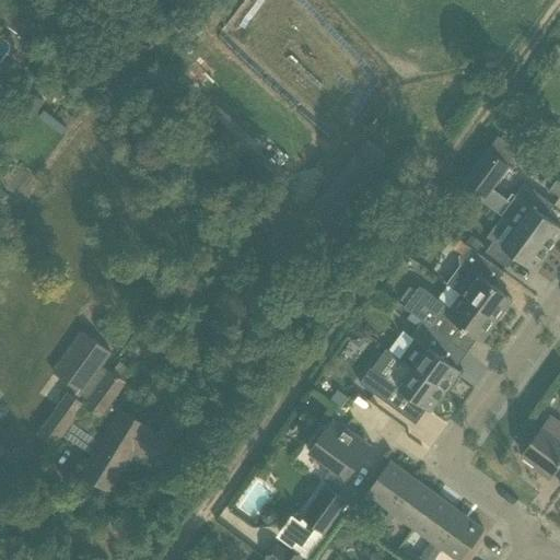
[(23,121),(32,111),(25,104),(16,115),(23,121)]
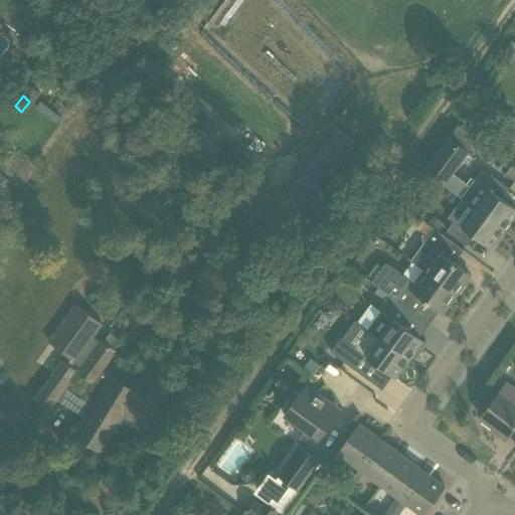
[(40,102),(35,108),(56,125),(61,119),(40,102)]
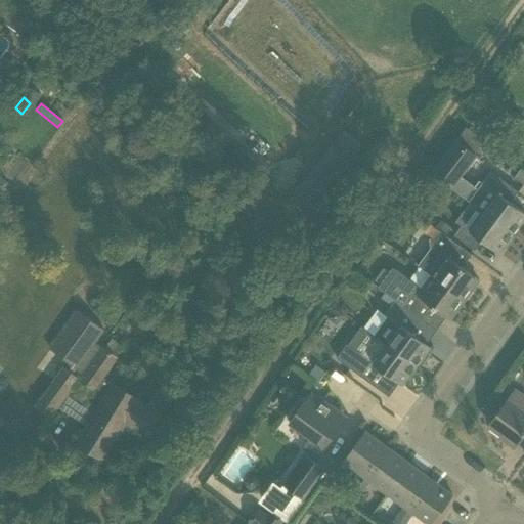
[(349,113),(343,121),(349,125),(355,118),(349,113)]
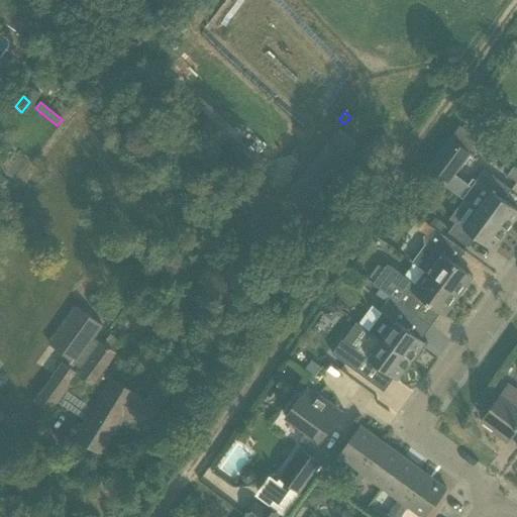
[(426,172),(446,186),(479,141),(459,126),(426,172)]
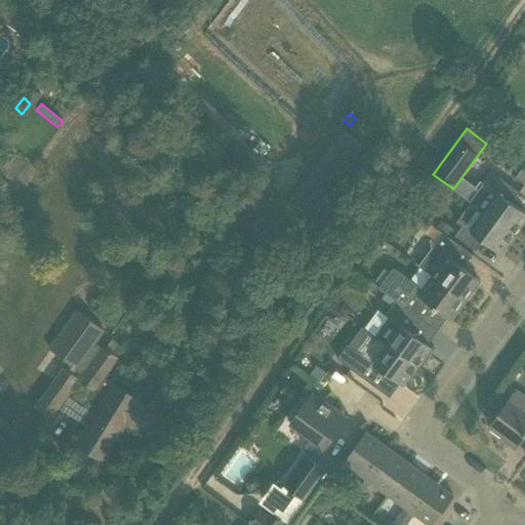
[(515,178),(524,186),(524,185),(524,170),(522,169),(515,178)]
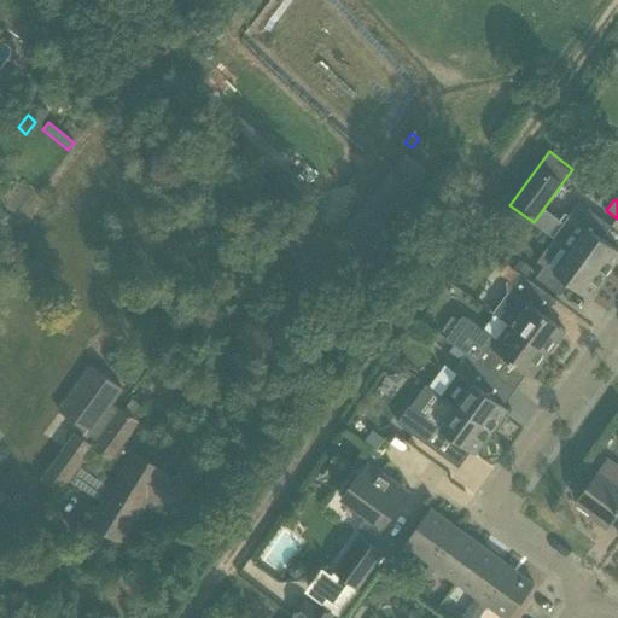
[(571,251),(605,277),(617,257),(617,250),(602,239),(611,227),(578,203),(569,216),(570,217),(554,239),(571,251)]
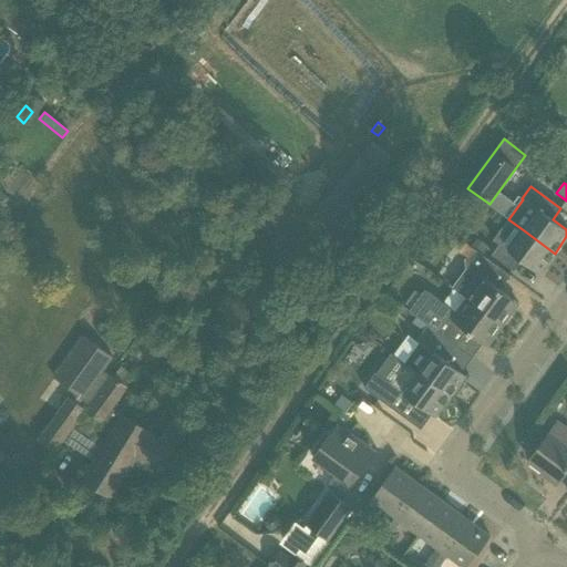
[(522,261),(539,275),(555,254),(524,230),(509,250),(501,243),(492,255),(514,271),(522,261)]
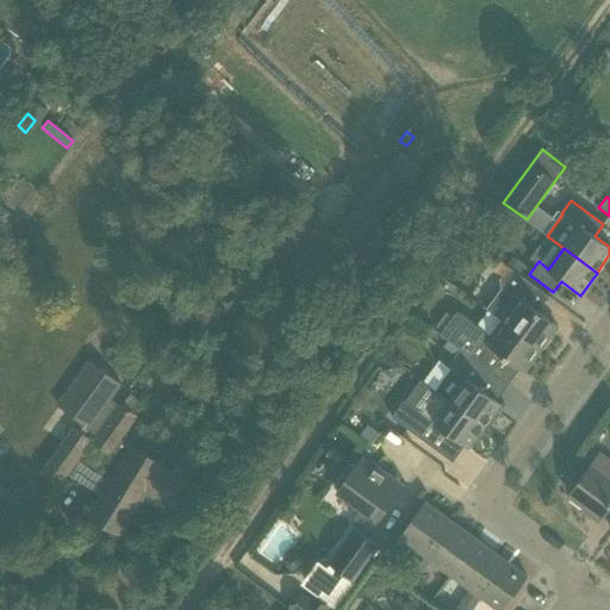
[(505,287),(487,311),(503,322),(541,349),(558,327),(537,312),(548,297),(529,282),(510,268),(503,279),(505,287)]
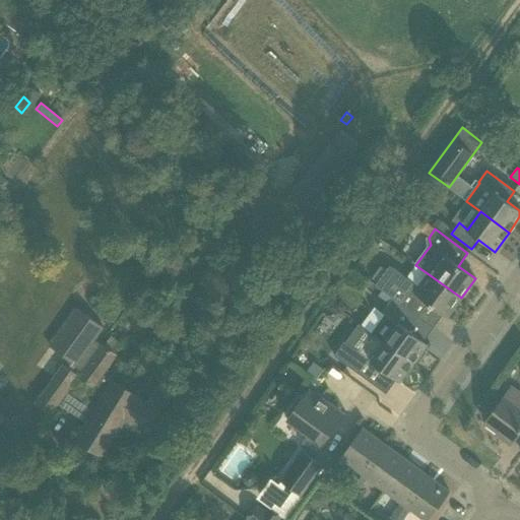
[(389,267),(376,285),(392,298),(418,317),(428,304),(446,318),(461,298),(429,274),(418,287),(418,288),(405,279),(389,267)]
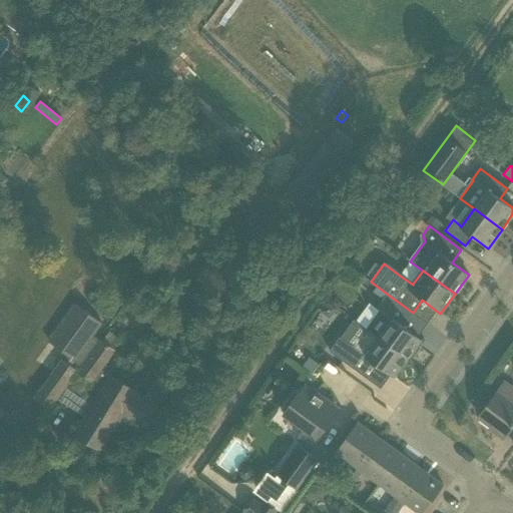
[(409,357),(412,359),(421,347),(418,345),(421,340),(403,327),(413,313),(387,294),(376,309),(380,311),(367,329),(408,359),(409,357)]
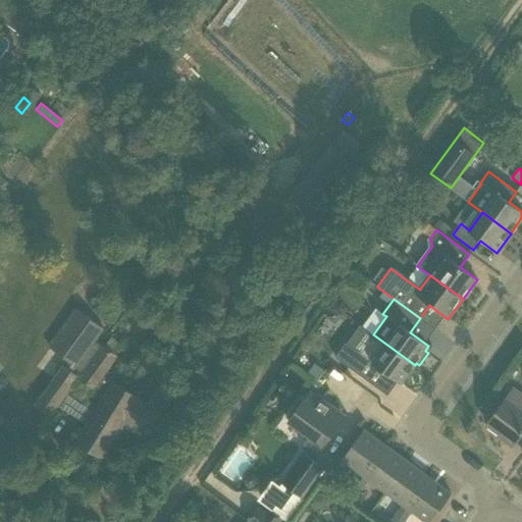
[(333,307),(325,317),(335,324),(344,315),(333,307)]
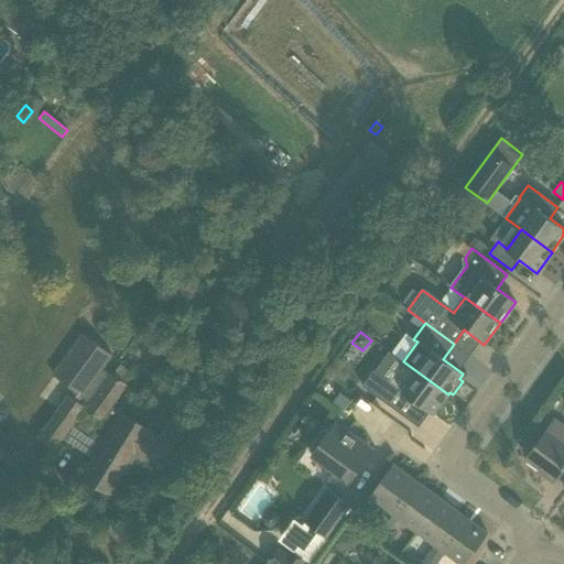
[(39,438),(54,449),(67,431),(84,409),(110,373),(101,367),(111,354),(84,334),(54,376),(74,390),(39,438)]
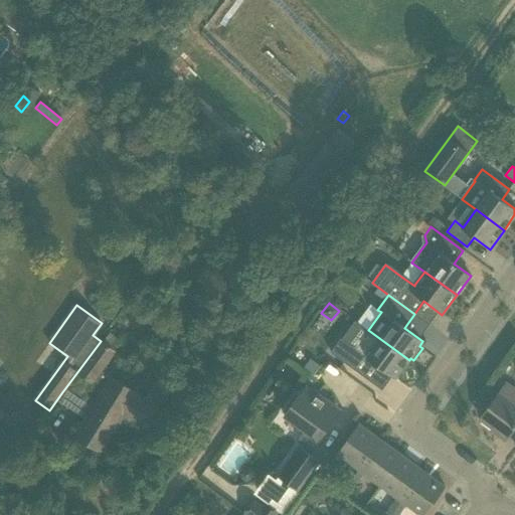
[(341,338),(331,353),(337,357),(353,369),(364,377),(374,363),(395,379),(409,360),(368,330),(354,348),(342,339),(341,338)]
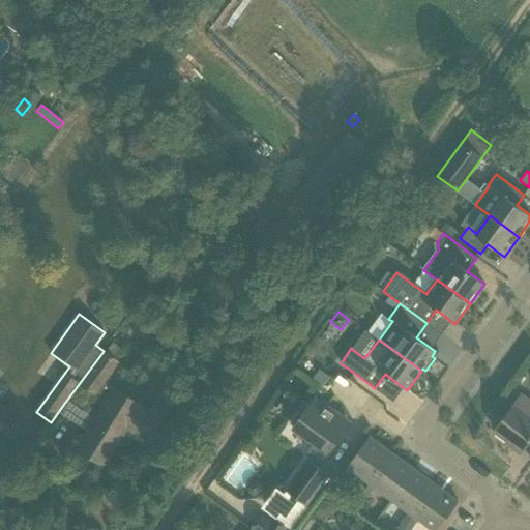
[(79,448),(104,465),(125,430),(158,446),(170,421),(140,407),(140,405),(115,389),(114,390),(107,385),(105,383),(119,362),(104,351),(79,384),(95,395),(97,392),(100,394),(108,401),(79,448)]
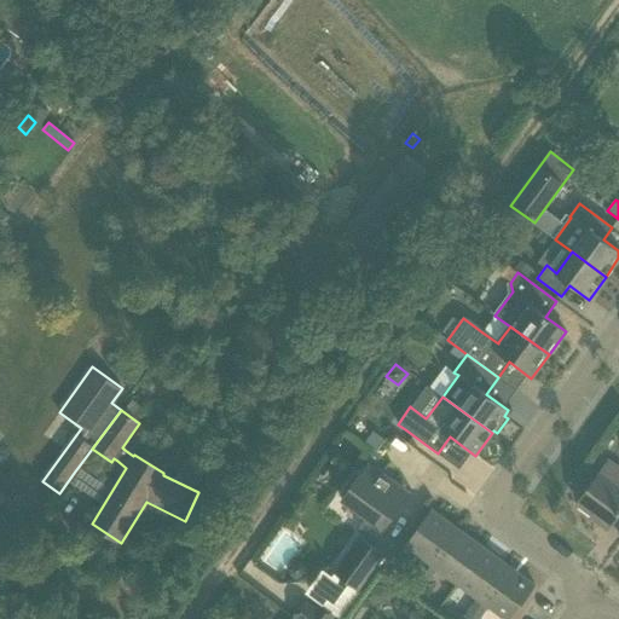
[(0,495),(12,507),(52,463),(27,440),(0,467),(0,495)]
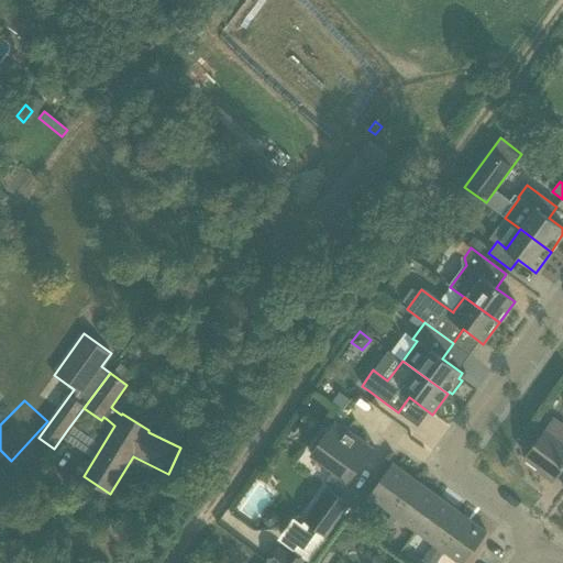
[(539,471),(552,481),(562,465),(562,444),(561,443),(562,440),(562,427),(553,420),(526,459),(540,468),(539,471)]
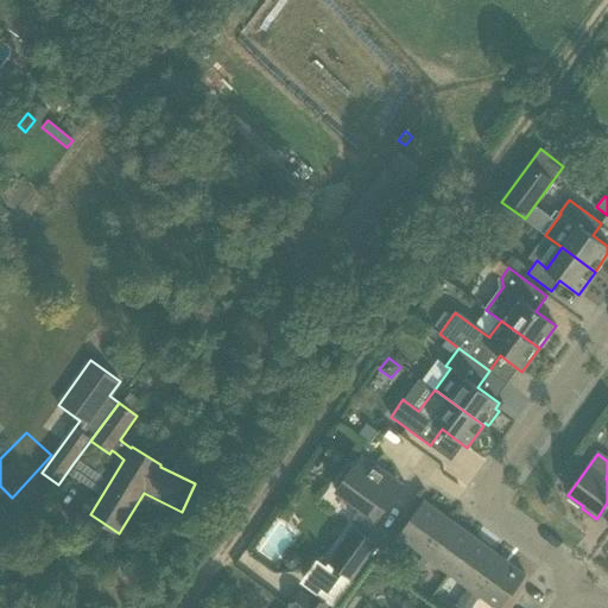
[(354,523),(367,532),(401,485),(361,455),(335,491),(362,511),(354,523)]
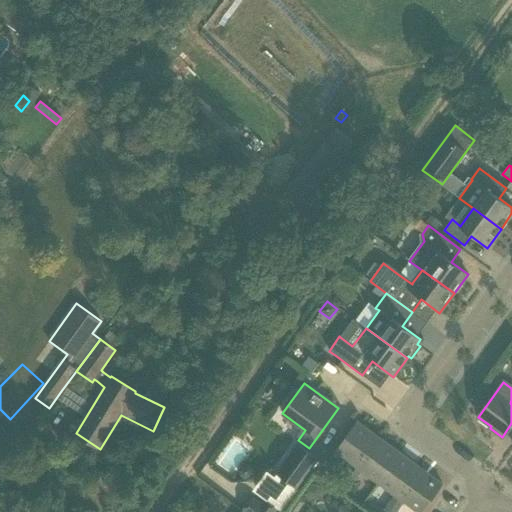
[(485,386),(477,397),(486,403),(494,393),(485,386)]
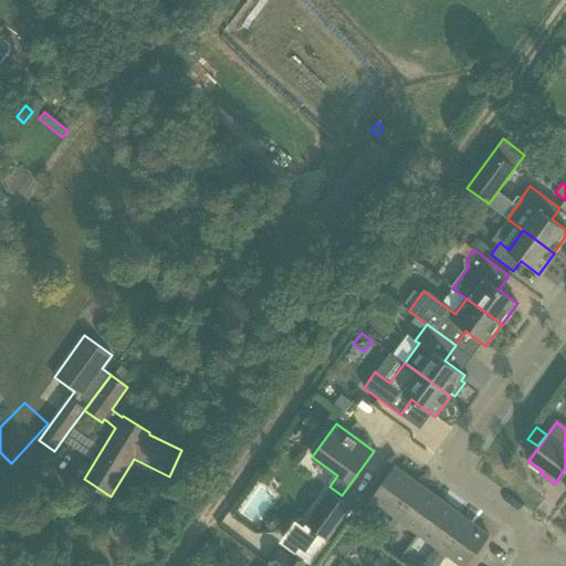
[(370,501),(394,517),(418,484),(394,467),(381,484),(370,501)]
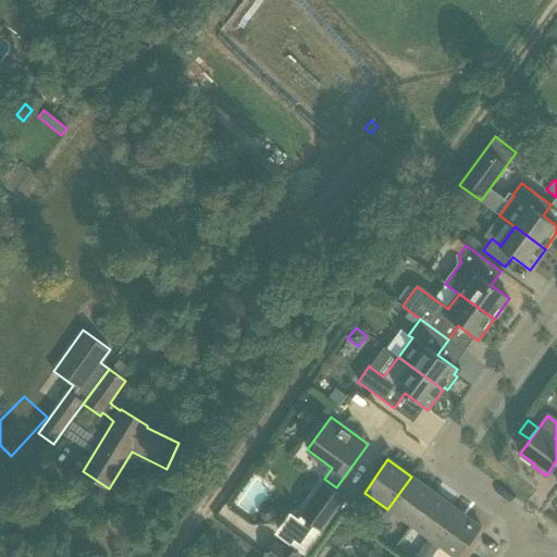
[(387,509),(410,525),(434,493),(411,477),(387,509)]
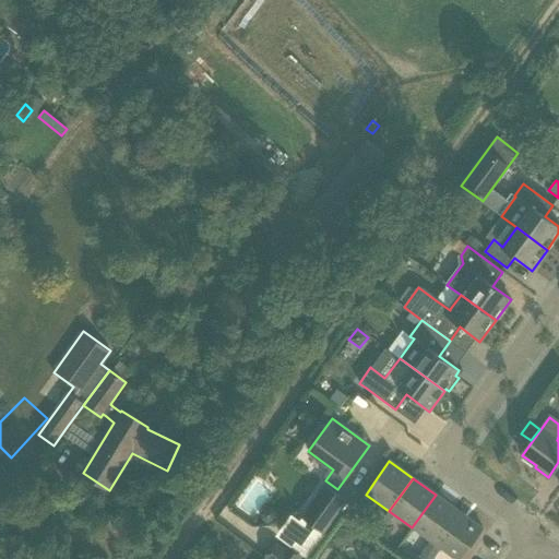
[(302,518),(323,533),(347,500),(325,485),(302,518)]
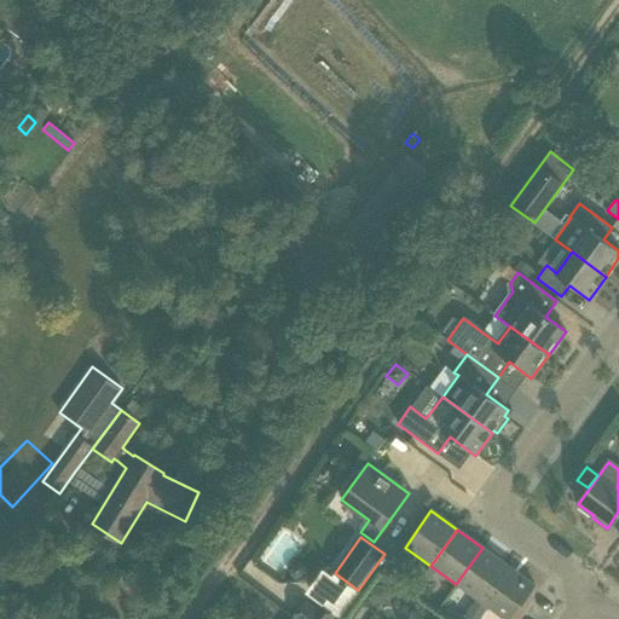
[(456,584),(482,603),(509,567),(482,548),(456,584)]
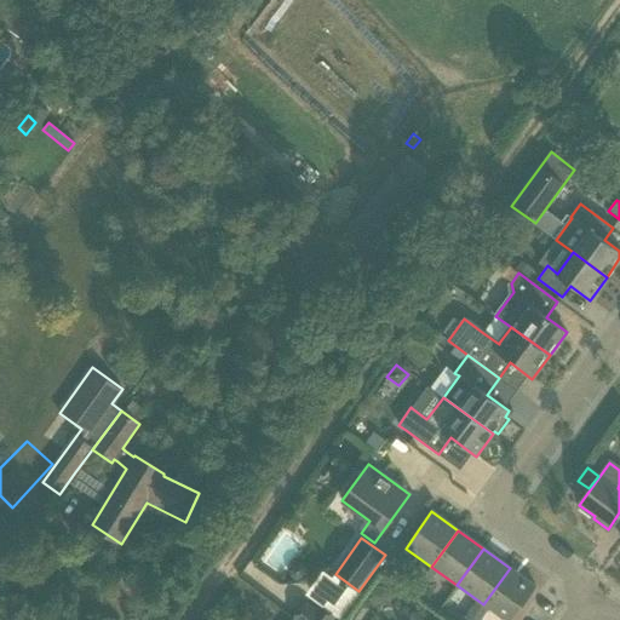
[(306,592),(342,618),(360,593),(325,568),(306,592)]
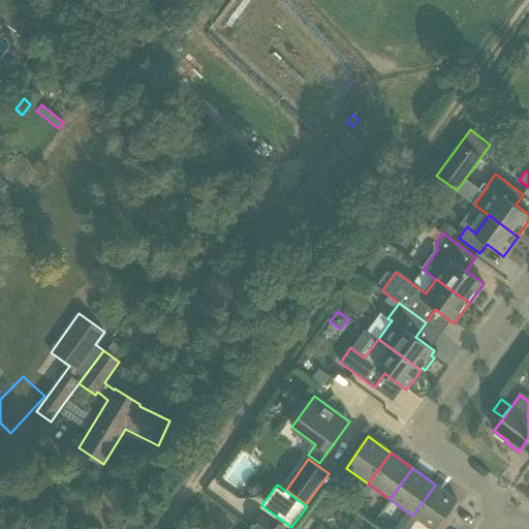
[(412,516),(430,528),(436,528),(458,501),(435,485),(412,516)]
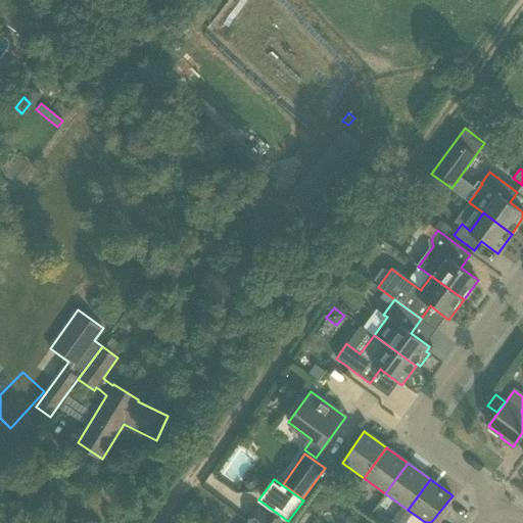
[(267,517),(257,511),(248,522),(279,522),(282,521),(270,512),(267,517)]
